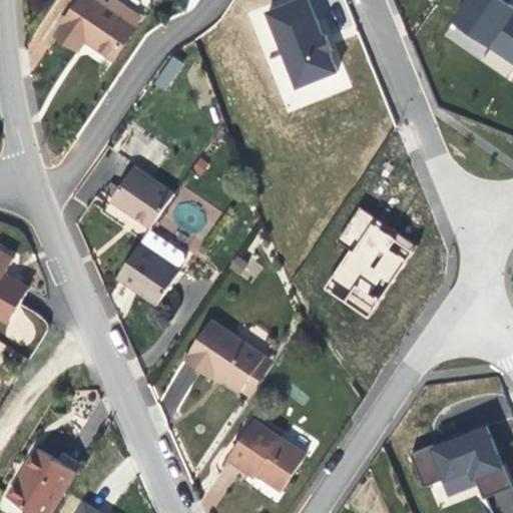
[(114,58),(137,25),(108,6),(99,0),(80,0),(57,35),(78,49),(85,39),(90,42),(114,58)]
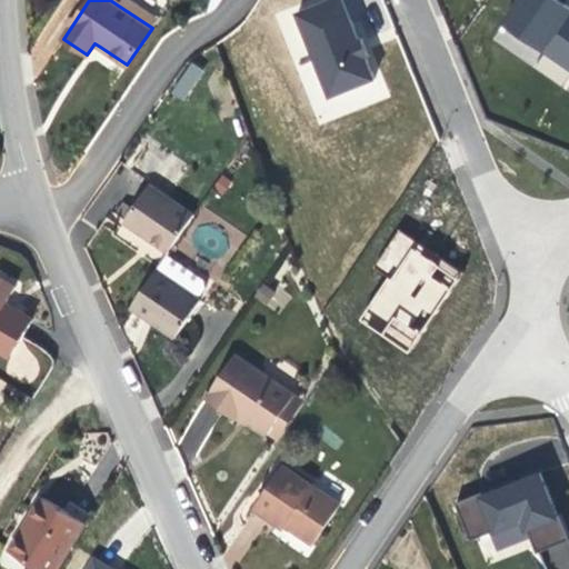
[(157,21),(125,0),(123,0),(120,7),(152,28),(157,21)]
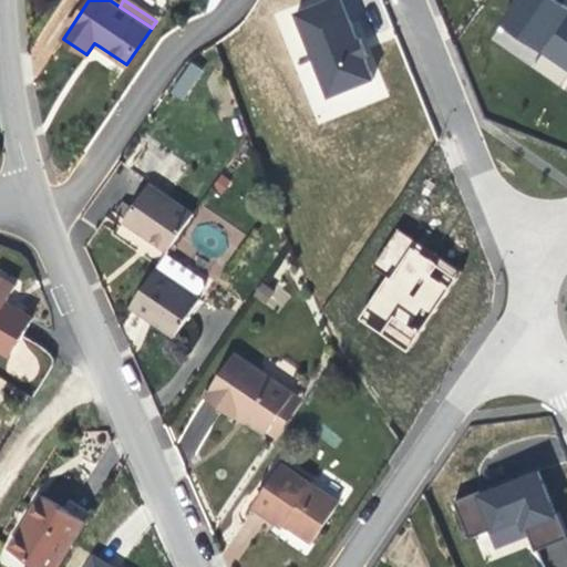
[(337,0),(320,0),(290,10),(322,94),(374,80),(337,0)]
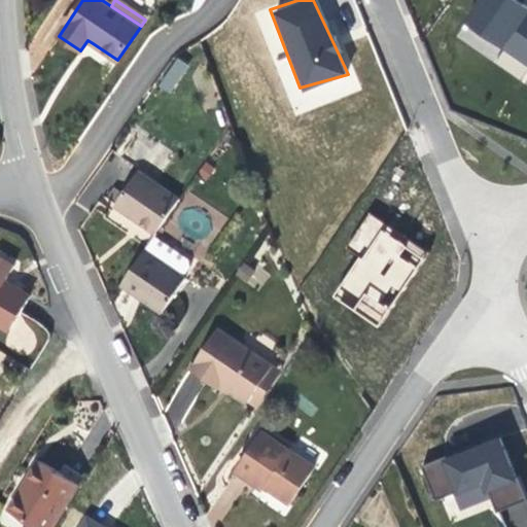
[(526,0),(476,0),(463,24),(526,67),(526,3),(526,0)]
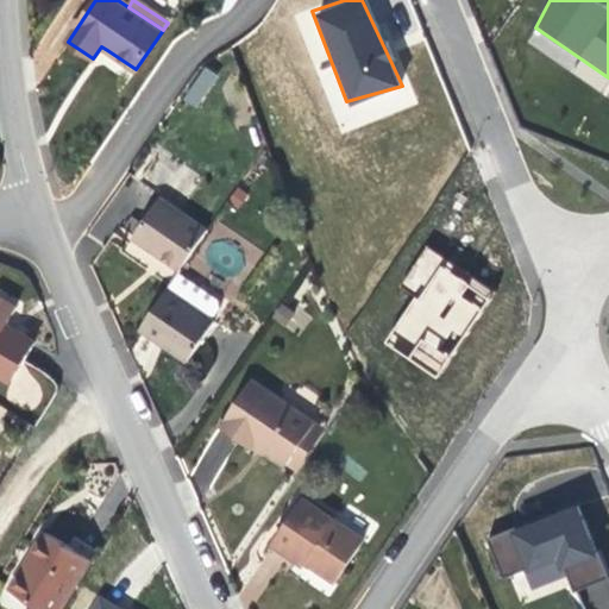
[(220,75),(198,62),(177,94),(198,106),(220,75)]
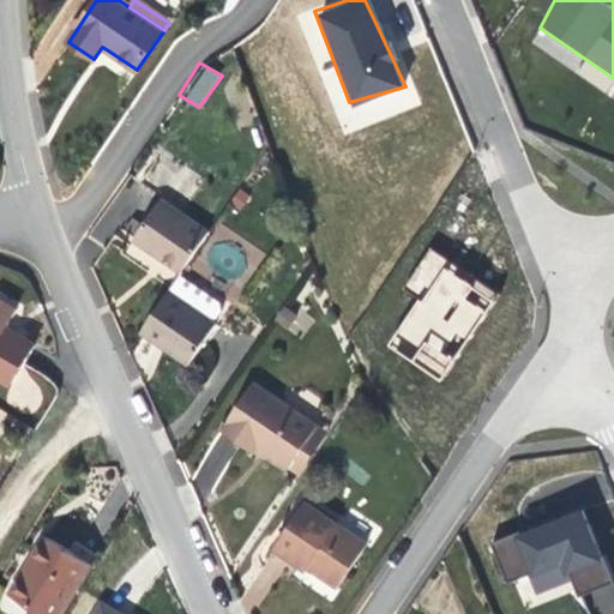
[(162,198),(185,166),(162,151),(140,184),(162,198)]
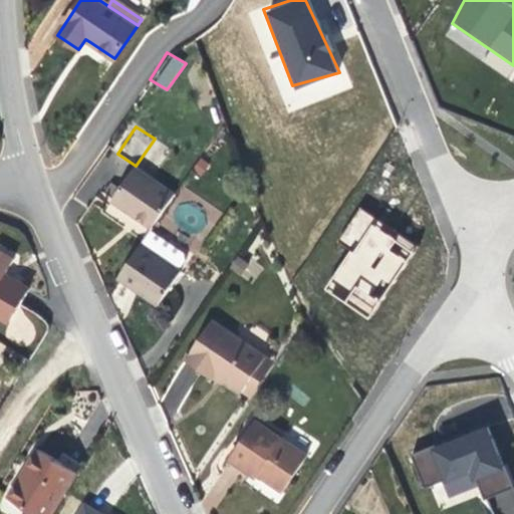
[(152,228),(175,195),(135,167),(111,201),(134,216),(152,228)]
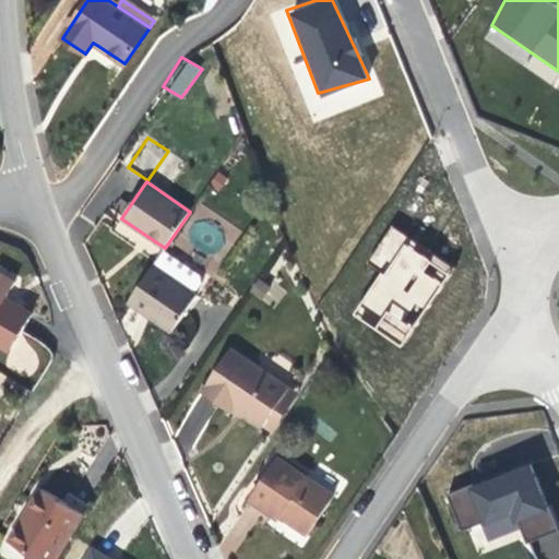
[(456,268),(390,224),(366,260),(382,271),(351,313),(397,351),(456,268)]
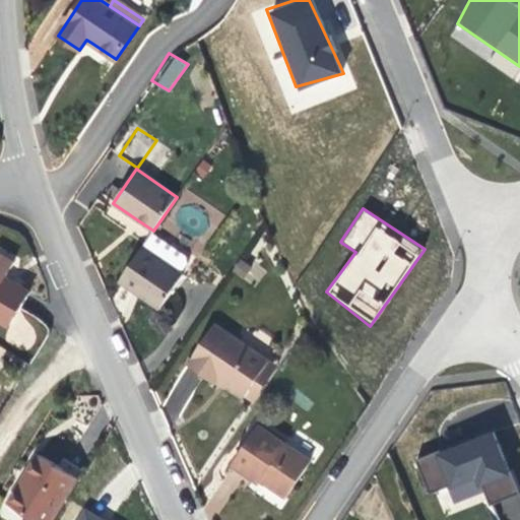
[(160,309),(184,275),(182,273),(189,263),(188,256),(152,233),(119,280),(138,294),(160,309)]
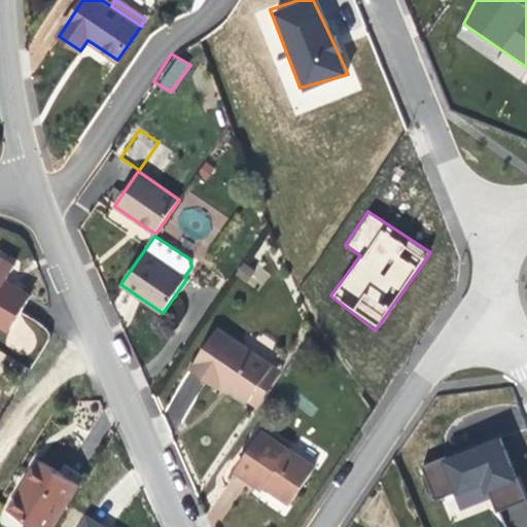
[(0,325),(9,331),(30,297),(11,286),(5,282),(14,267),(0,256),(0,325)]
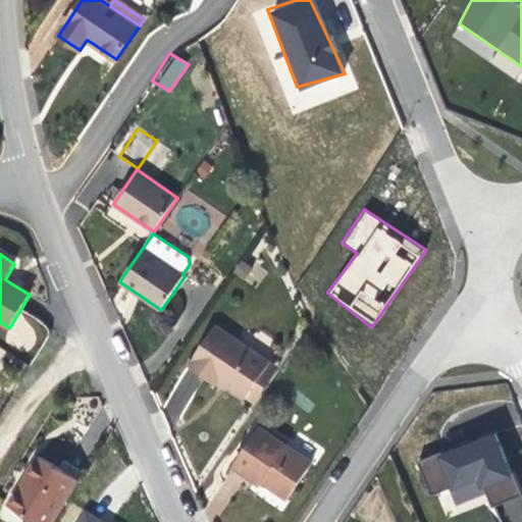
[(247,398),(270,364),(215,326),(188,366),(216,384),(219,379),(228,385),(247,398)]
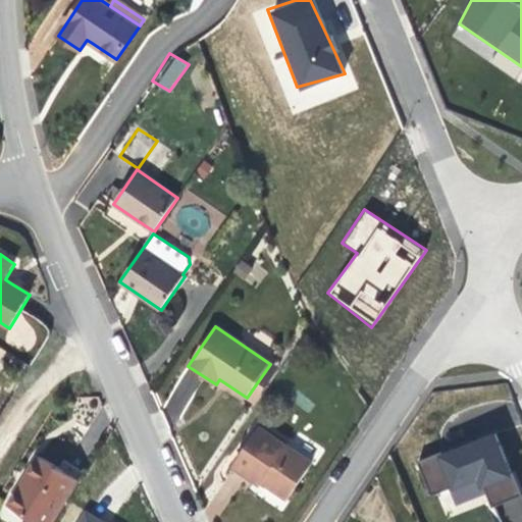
[(256,404),(279,370),(270,364),(247,398),(256,404)]
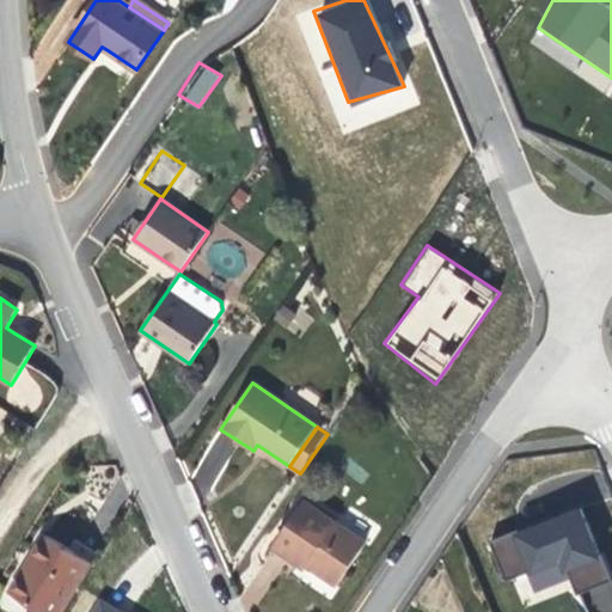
[(337,585),(366,543),(304,501),(273,546),(306,568),(307,565),(314,569),(337,585)]
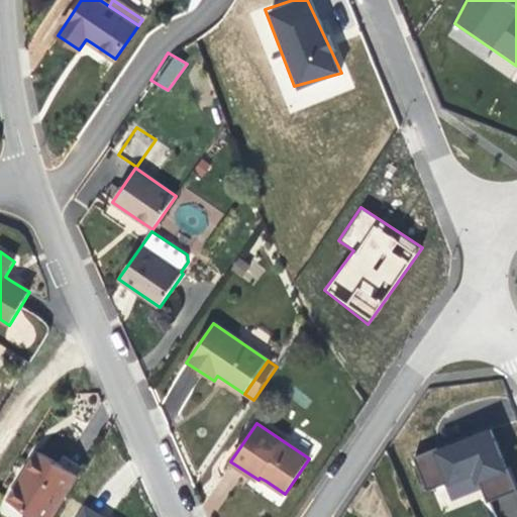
[(516,491),(516,490),(488,428),(413,456),(427,493),(466,479),(472,488),(479,484),(486,504),(516,491)]
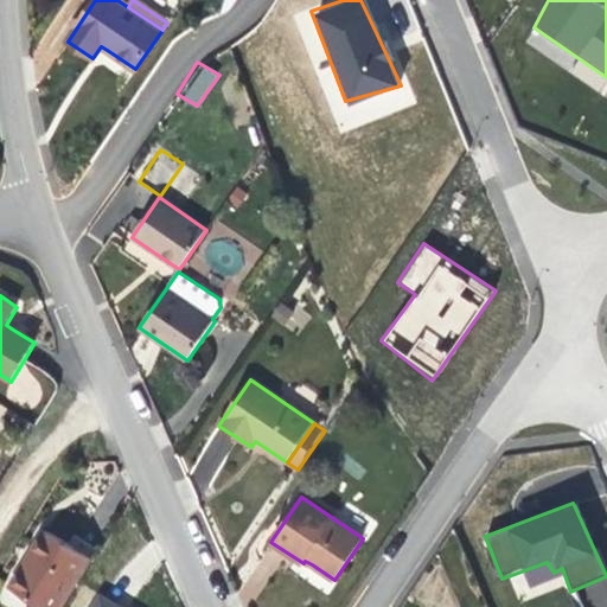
[(40,606),(59,606),(90,557),(68,544),(45,530),(30,555),(32,557),(29,564),(25,569),(21,567),(10,588),(40,606)]
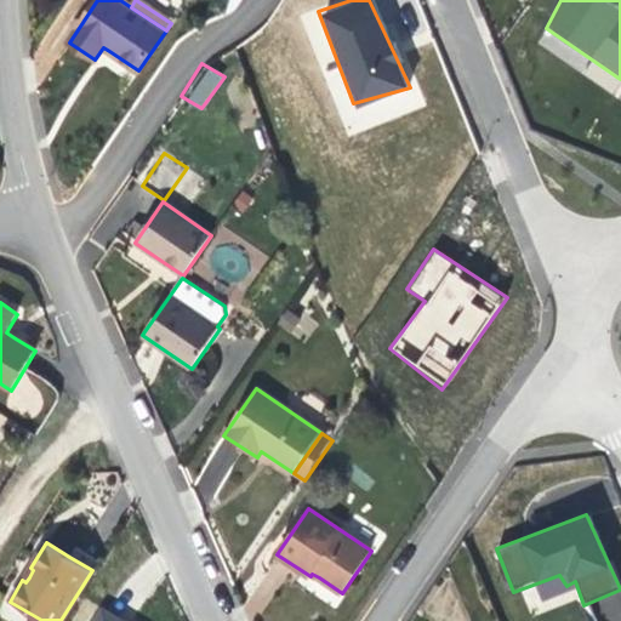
[(98,560),(75,547),(69,557),(92,570),(98,560)]
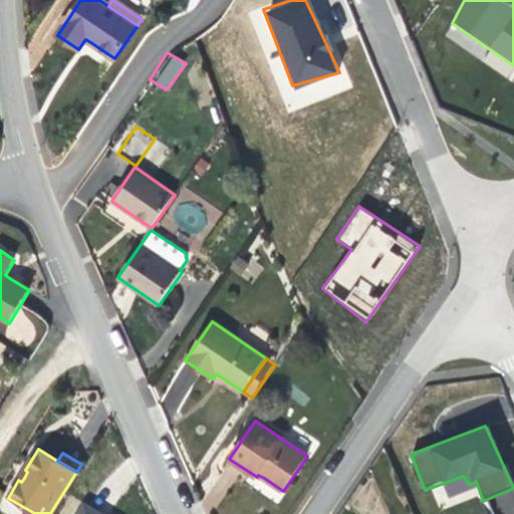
[(121,513),(132,500),(98,478),(73,513),(121,513)]
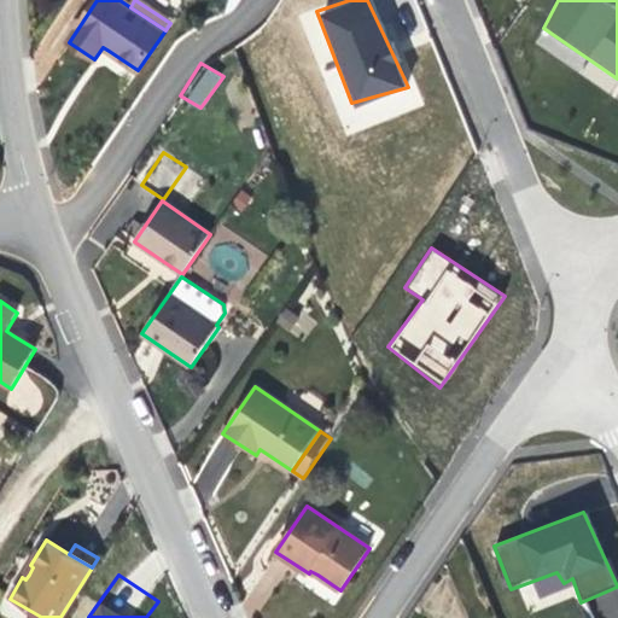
All buildings are outlined.
